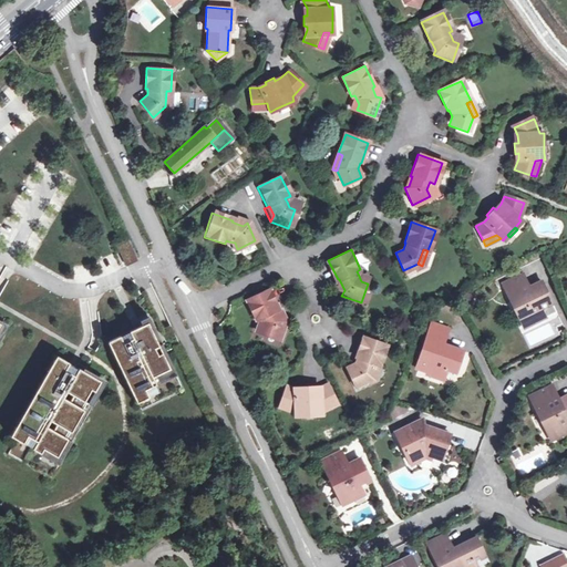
[(503,284),(519,318),(525,315),(529,325),(546,317),(542,308),(552,303),(544,286),(532,291),(529,287),(523,274),(503,284)]
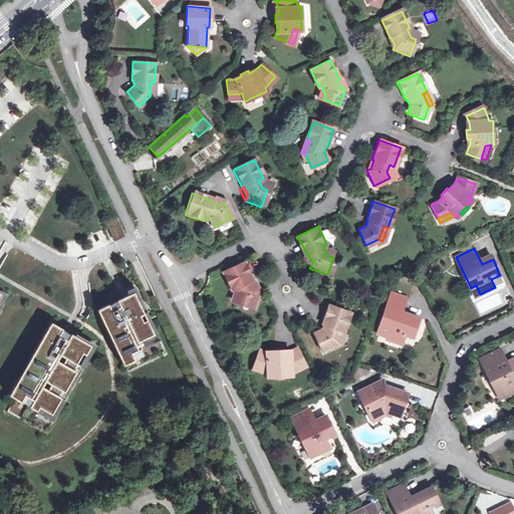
[(312,263),(307,253),(306,253),(303,254),(309,268),(312,263)]
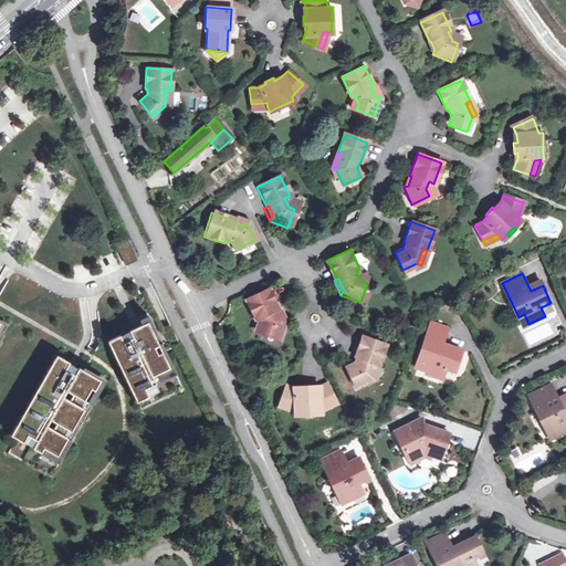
[(531,291),(543,285),(541,280),(528,286),(531,291)]
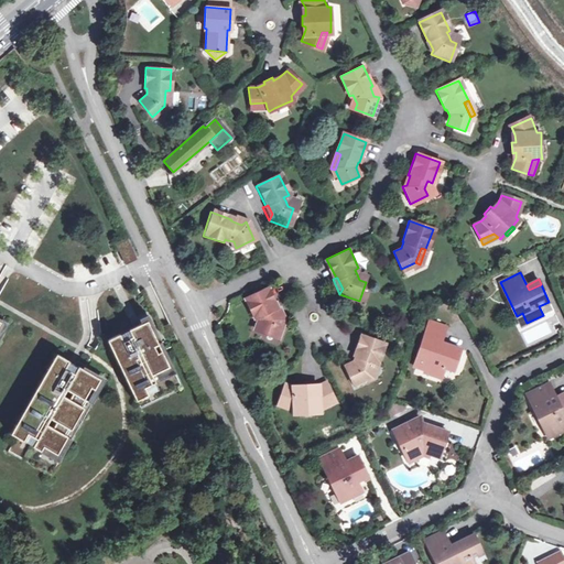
[(258,315),(259,316),(261,321),(258,331),(277,338),(284,320),(280,317),(274,306),(278,306),(268,286),(246,297),(255,316),(258,315)]
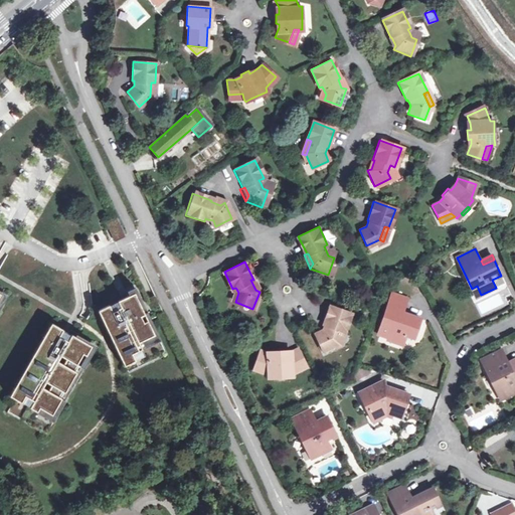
[(255,290),(260,292),(254,279),(253,280),(250,280),(255,290)]
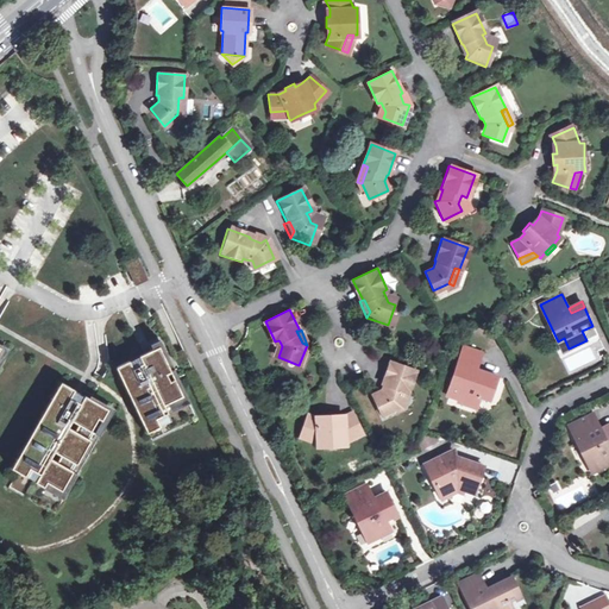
[(564,338),(558,341),(563,351),(569,349),(564,338)]
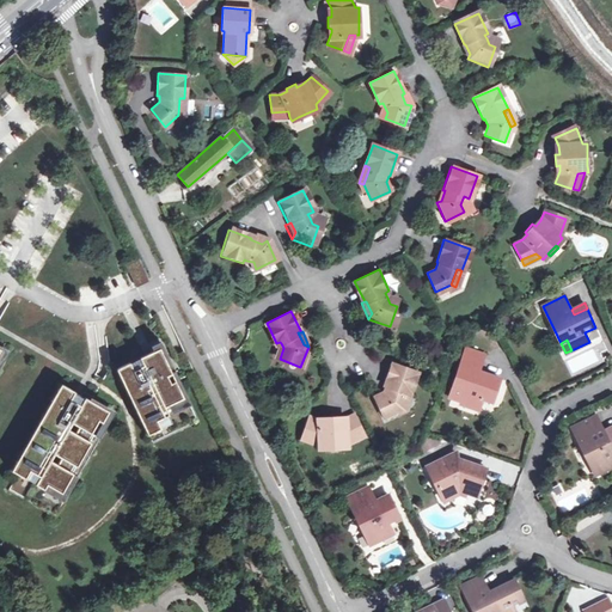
[(484,354),(466,347),(450,395),(460,399),(460,402),(478,409),(483,398),(491,401),(500,379),(478,371),(484,354)]
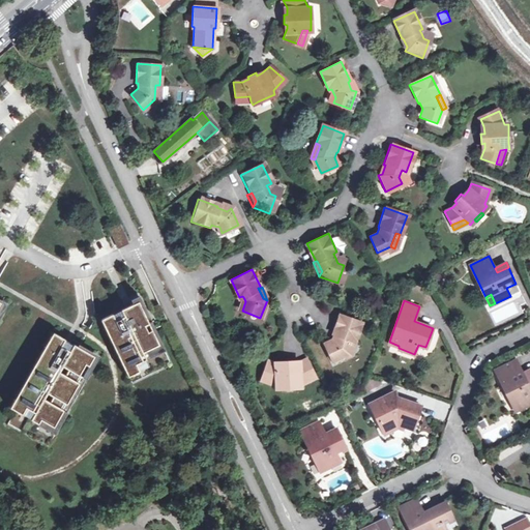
[(113,314),(101,319),(129,376),(131,382),(171,364),(154,329),(152,329),(146,316),(139,301),(122,310),(125,316),(116,320),(113,314)]
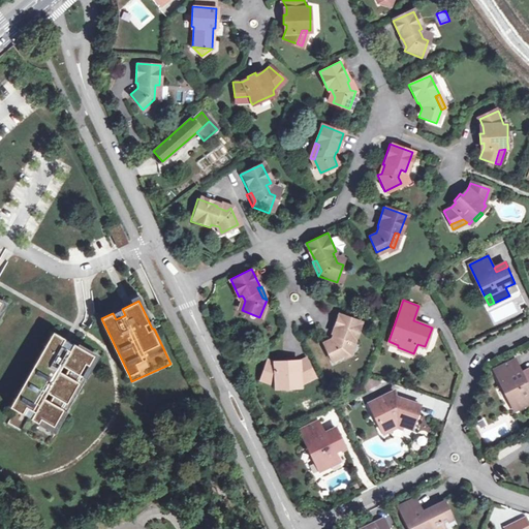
[(517,306),(492,315),(494,322),(519,312),(517,306)]
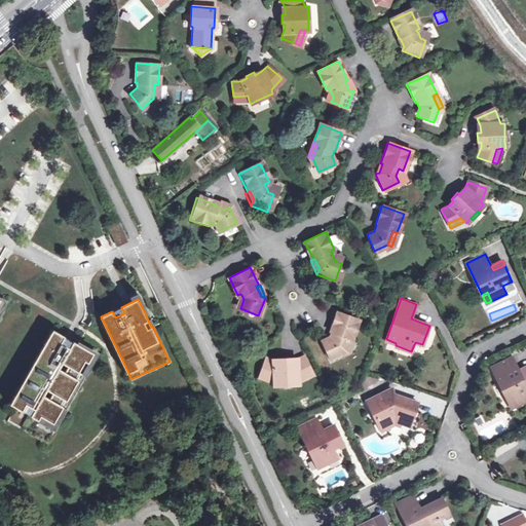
[(121,307),(112,311),(115,317),(124,313),(121,307)]
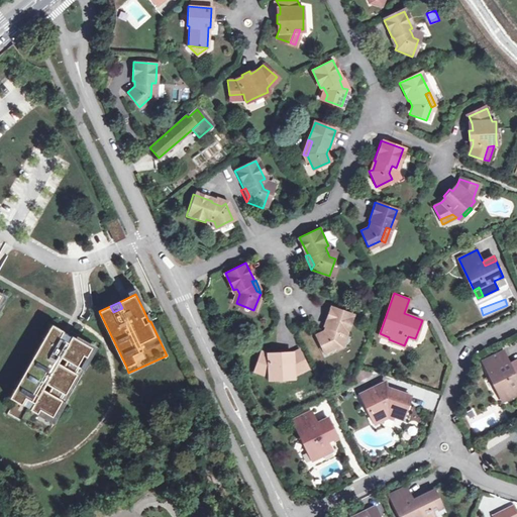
[(322,352),(335,346),(340,333),(344,334),(351,316),(328,308),(321,326),(323,327),(321,332),(314,335),(322,352)]
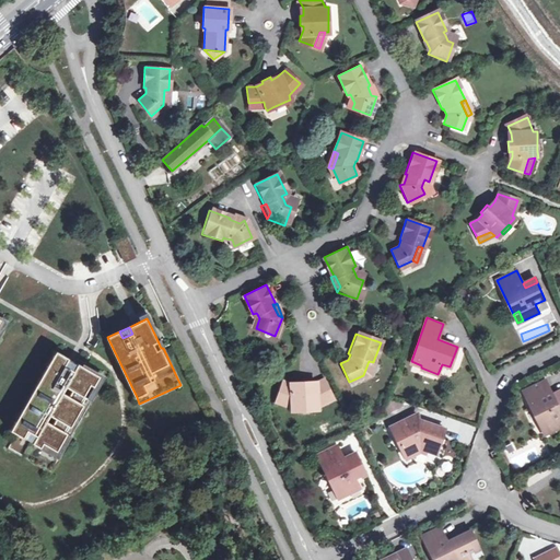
[(69,359),(57,351),(36,387),(42,391),(37,397),(32,394),(11,430),(2,444),(50,473),(105,378),(100,376),(79,364),(74,371),(65,365),(69,359)]
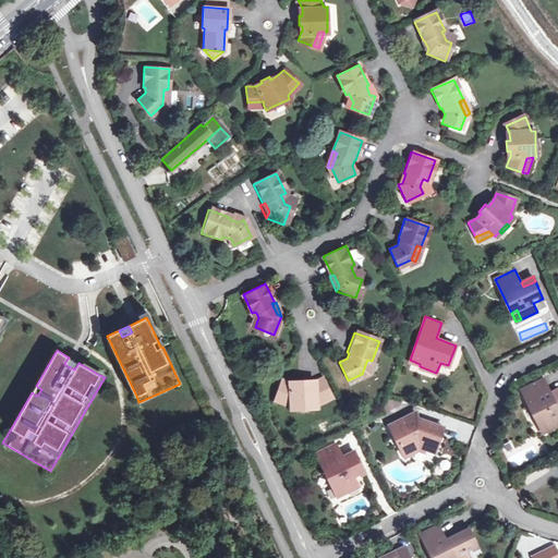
[(79,363),(69,358),(64,364),(74,370),(79,363)]
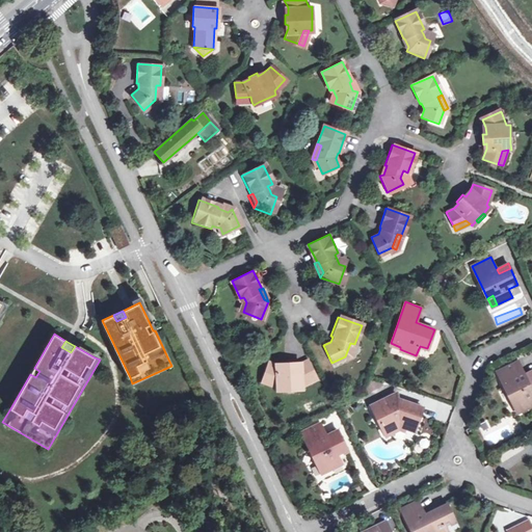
[(350,343),(345,356),(349,357),(354,344),(350,343)]
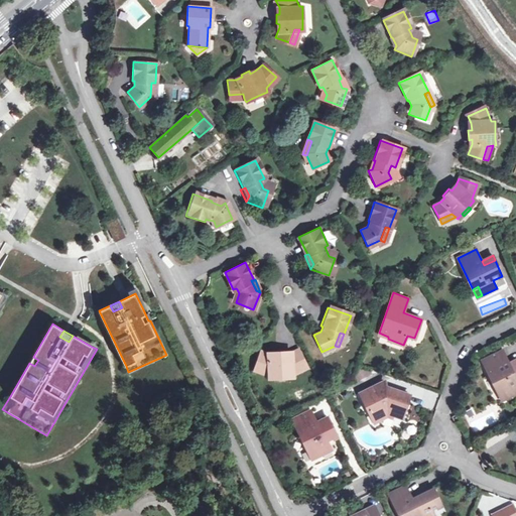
[(258,352),(254,366),(266,370),(267,376),(267,379),(273,379),(284,379),(291,379),(291,375),(304,368),(297,350),(288,354),(282,355),(282,352),(272,352),(272,355),(266,355),(258,352)]
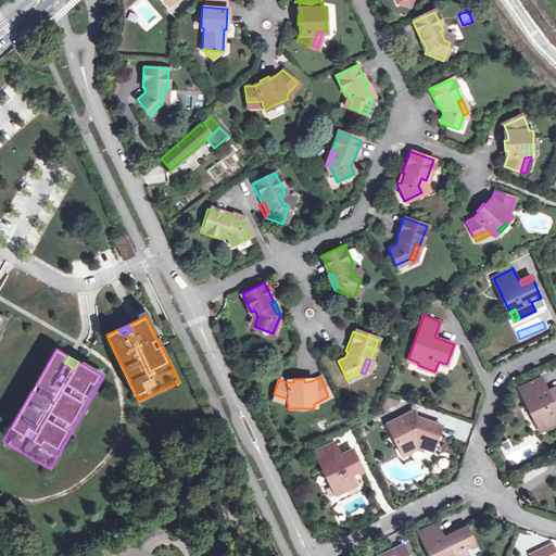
[(519,388),(535,422),(541,420),(546,429),(555,424),(555,391),(554,393),(551,388),(546,390),(540,377),(519,388)]
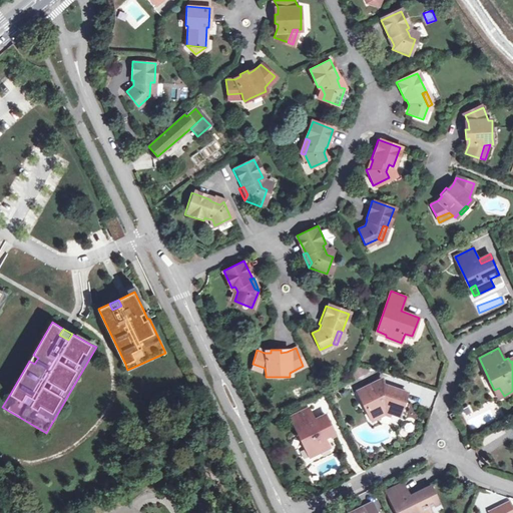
[(38,358),(33,355),(29,361),(34,364),(38,358)]
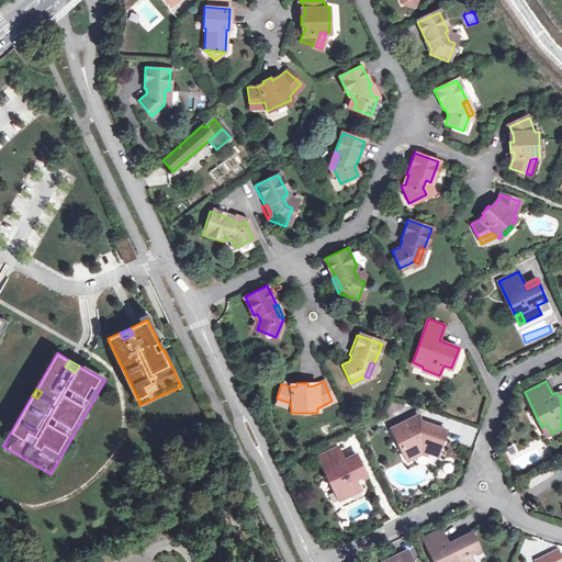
[(290,403),(277,398),(276,404),(291,409),(290,403)]
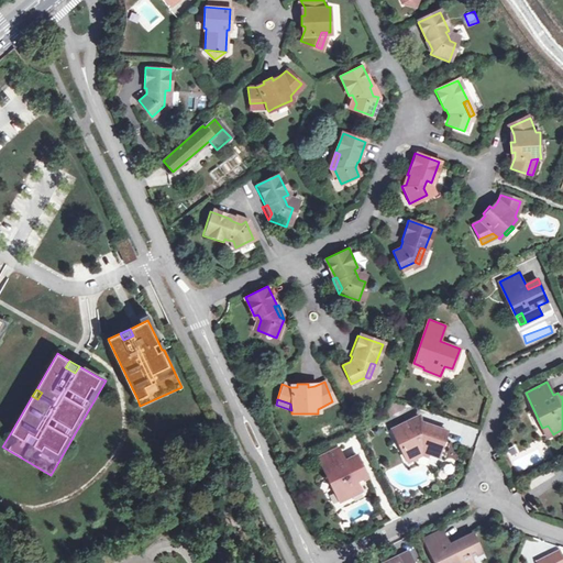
[(388,399),(383,414),(398,407),(397,403),(388,399)]
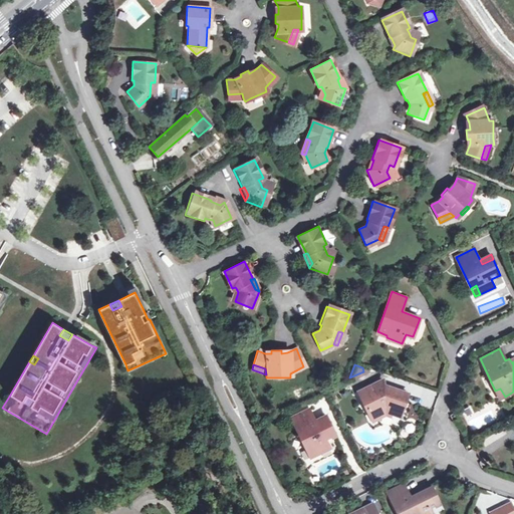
[(374,393),(384,387),(380,380),(371,386),(374,393)]
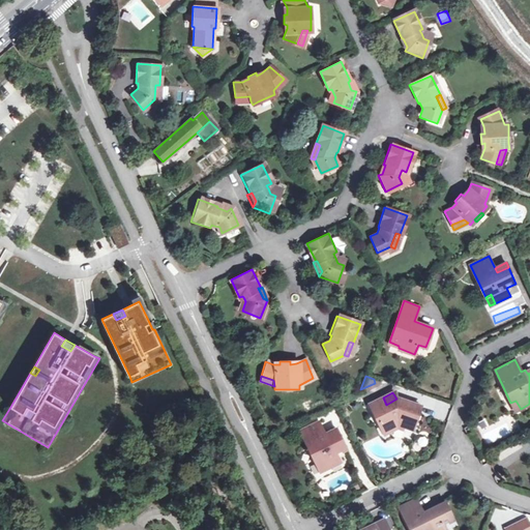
[(386,405),(383,398),(371,404),(384,433),(395,429),(396,423),(405,427),(413,429),(420,404),(402,398),(399,399),(396,399),(386,405)]
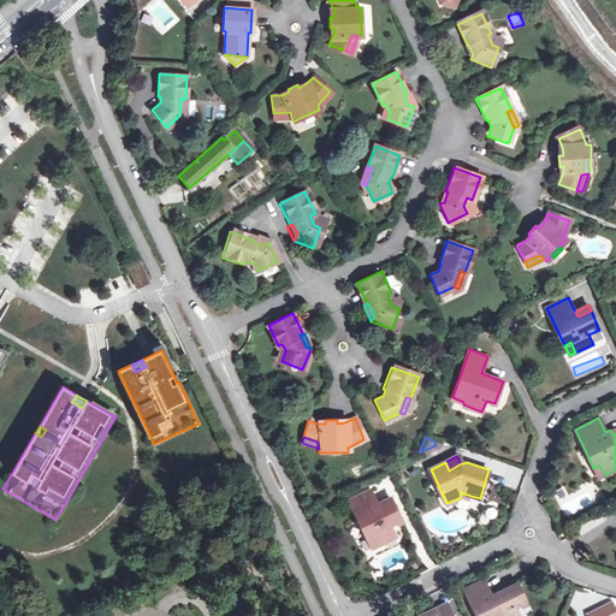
[(599,466),(593,468),(599,479),(605,475),(599,466)]
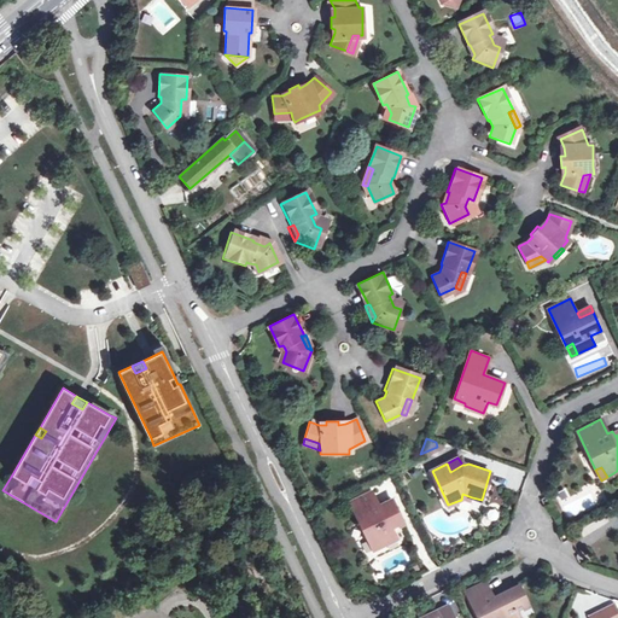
[(349,503),(369,541),(375,538),(380,547),(397,538),(394,529),(404,523),(395,506),(382,512),(378,506),(371,493),(349,503)]
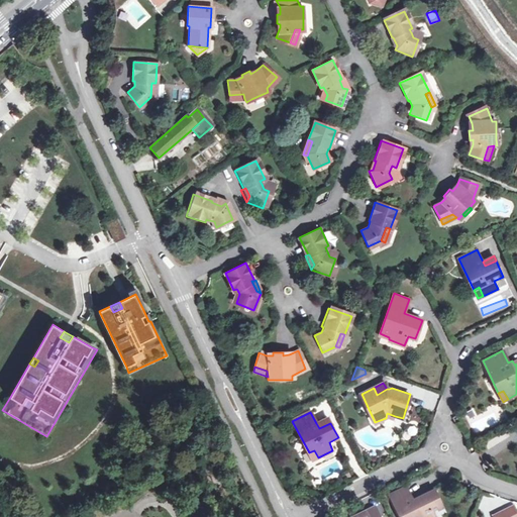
[(319,428),(330,423),(327,417),(316,423),(319,428)]
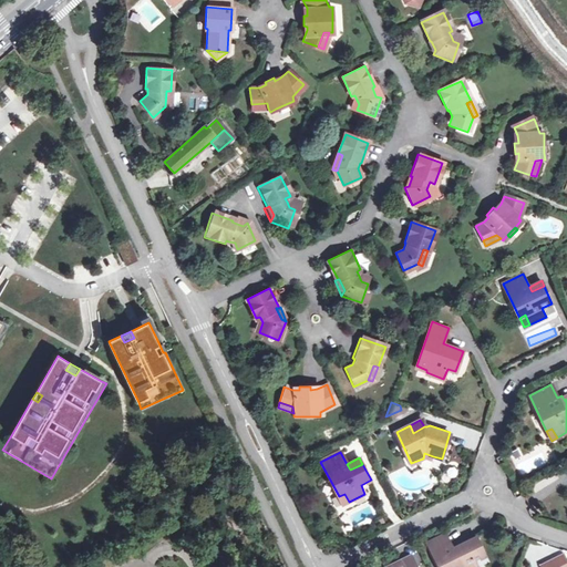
[(344,494),(339,496),(343,505),(349,502),(344,494)]
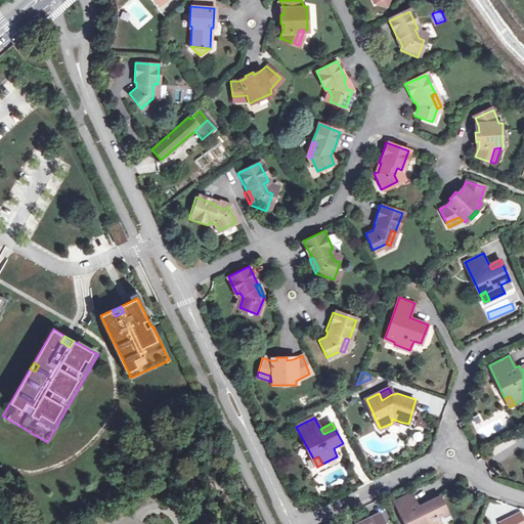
[(417,507),(410,493),(397,499),(398,503),(394,505),(403,523),(439,523),(437,518),(447,514),(439,496),(417,507)]
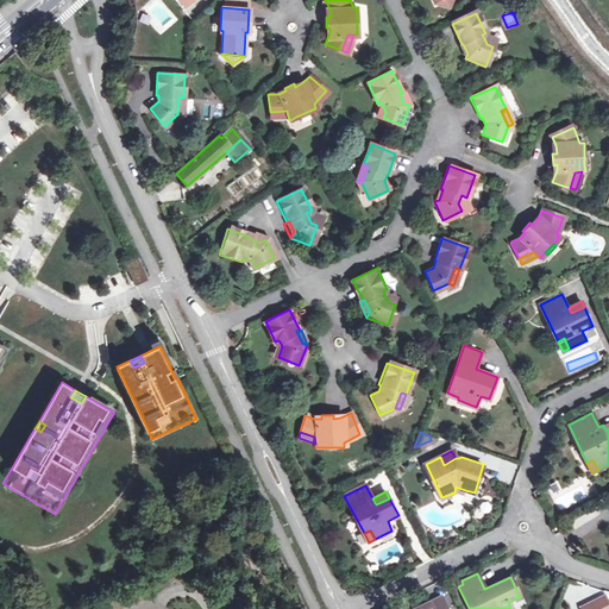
[(598,600),(602,608),(608,608),(608,601),(606,595),(598,600)]
